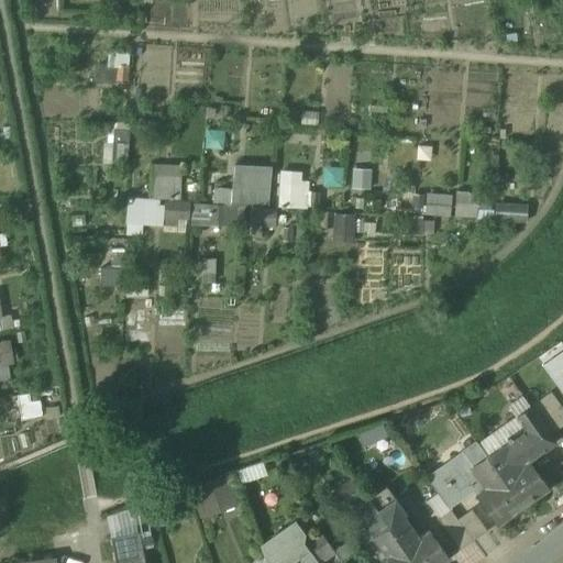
[(101,65),(100,79),(131,80),(132,52),(113,51),(113,65),(101,65)]
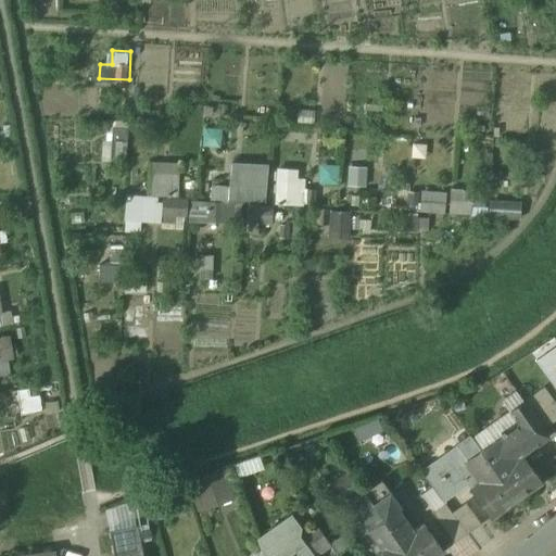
[(105,160),(129,160),(130,121),(114,119),(113,137),(105,137),(105,160)]
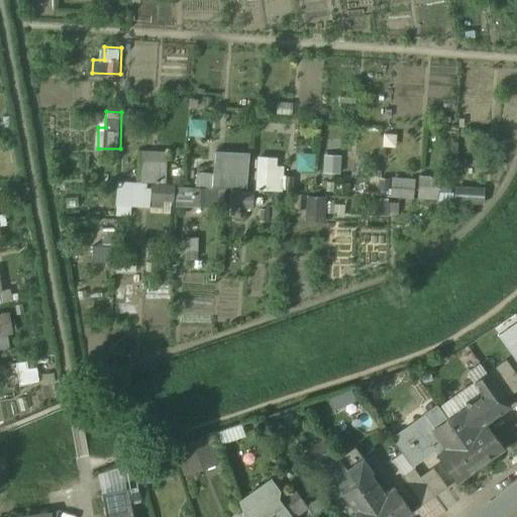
[(169,182),(169,149),(145,149),(145,181),(169,182)]
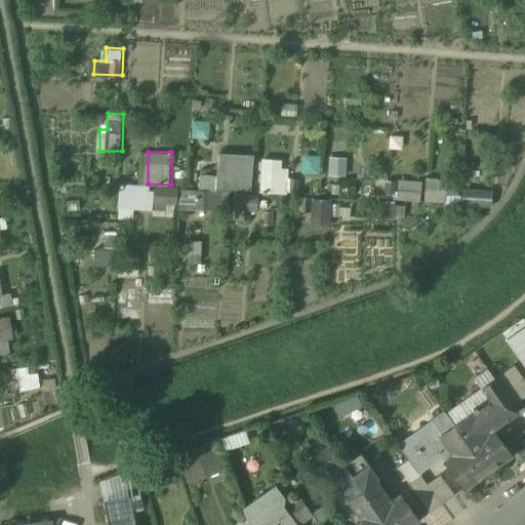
[(255,188),(256,153),(220,152),(220,173),(201,173),(201,154),(189,153),(189,187),(255,188)]
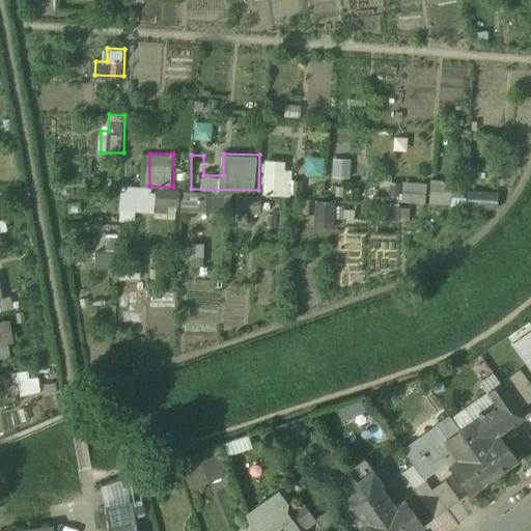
[(332,176),(352,176),(353,159),(333,158),(332,176)]
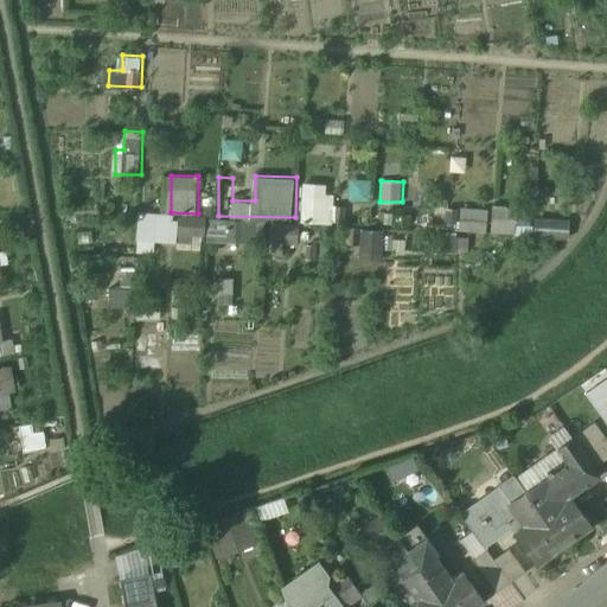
[(304,183),(304,223),(333,223),(333,183),(304,183)]
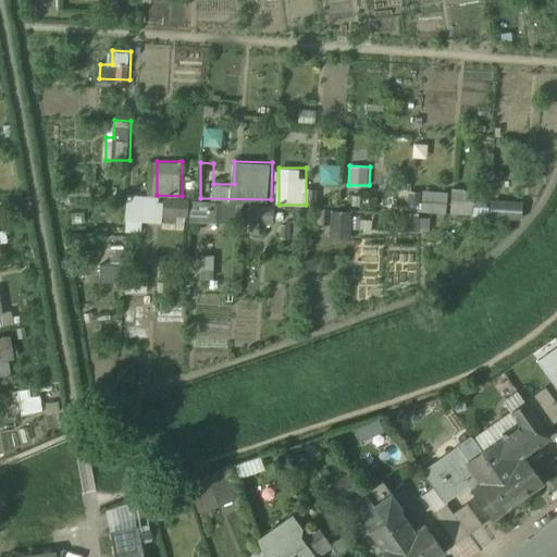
[(455,188),(454,213),(477,214),(478,189),(455,188)]
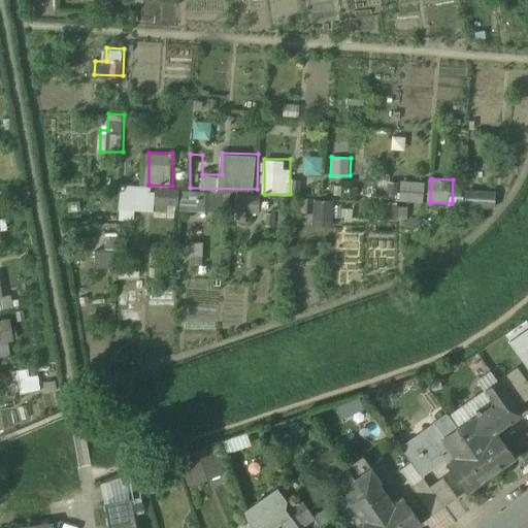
[(404,179),(402,200),(426,203),(428,183),(404,179)]
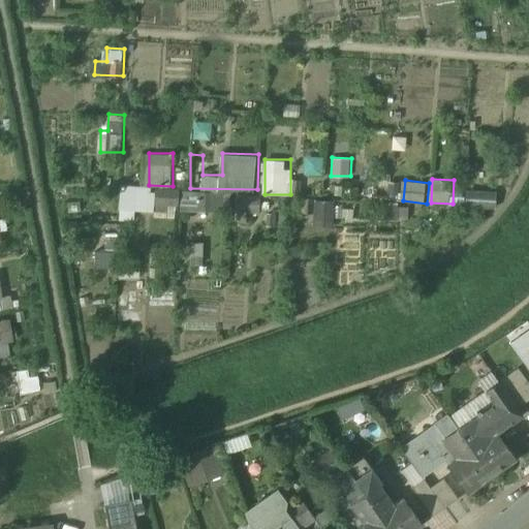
[(122,212),(157,213),(157,186),(123,186),(122,212)]
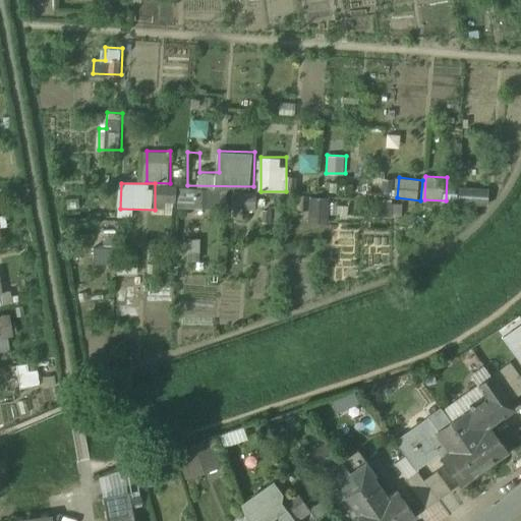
[(196,208),(198,188),(180,186),(178,205),(196,208)]
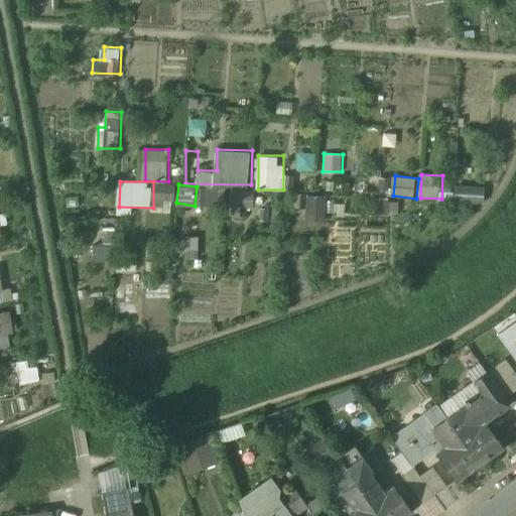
[(213,186),(197,187),(198,206),(214,206),(213,186)]
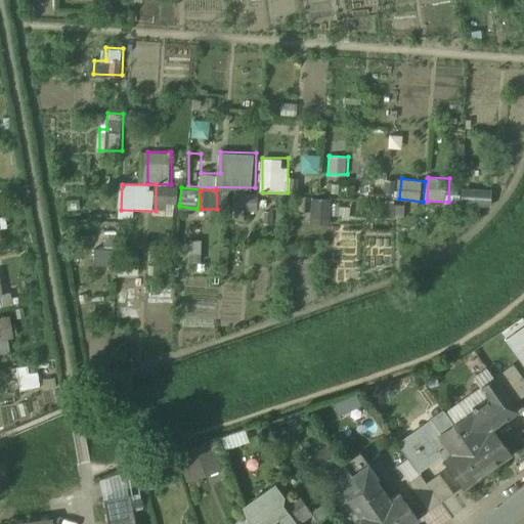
[(157,215),(177,214),(176,192),(156,193),(157,215)]
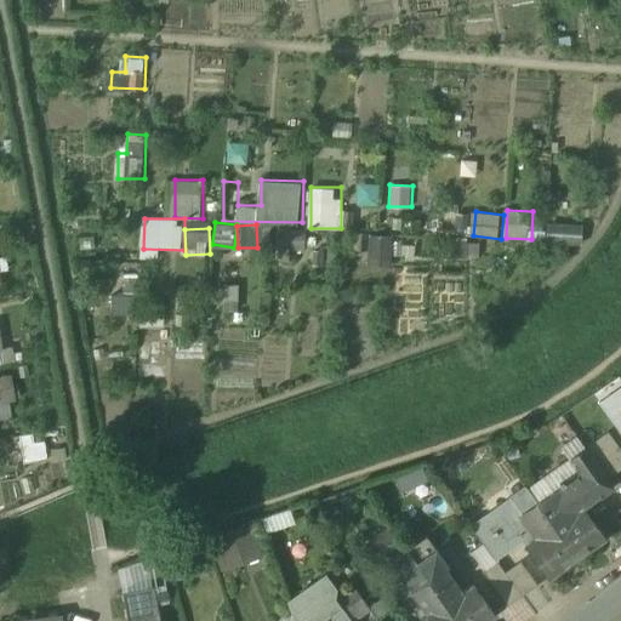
[(392,266),(393,234),(362,233),(360,249),(370,249),(369,265),(392,266)]
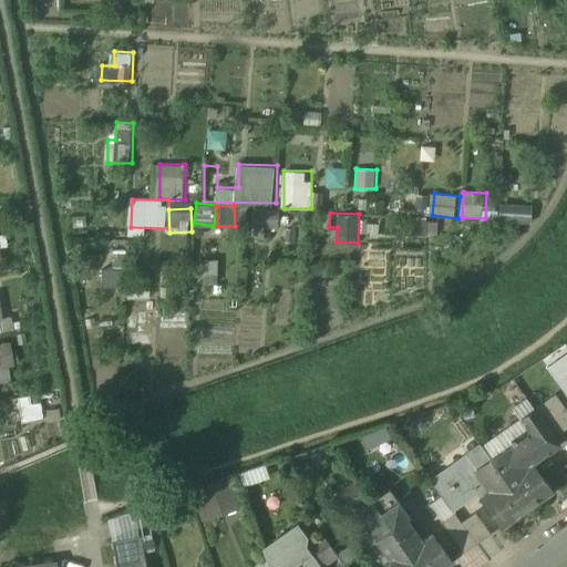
[(105,267),(104,286),(125,287),(126,268),(105,267)]
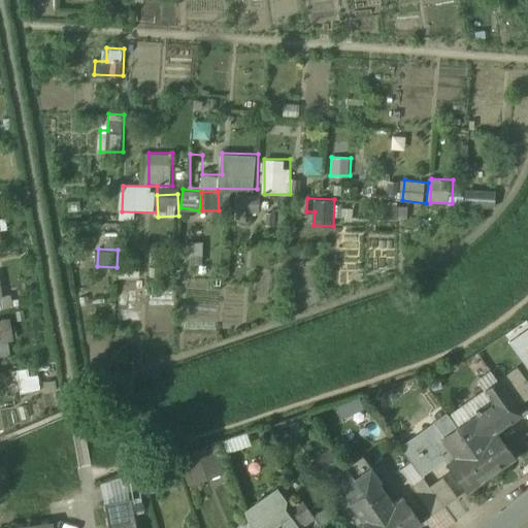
[(0,306),(13,306),(12,292),(5,293),(4,274),(0,274),(0,306)]
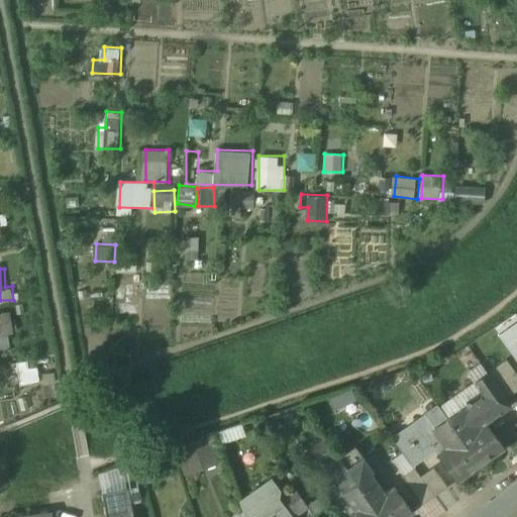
[(217,285),(215,307),(233,309),(235,287),(217,285)]
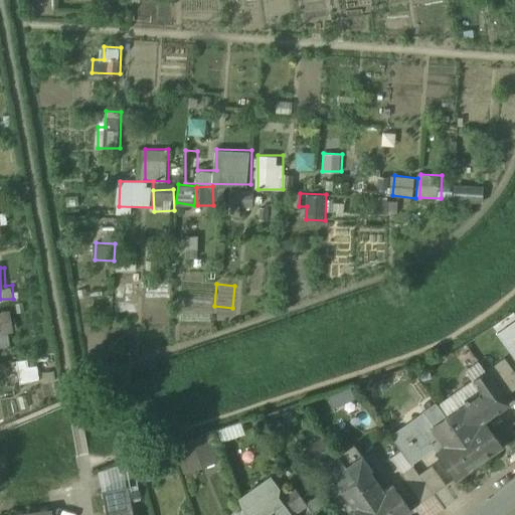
[(14,311),(0,311),(0,333),(15,333),(14,311)]
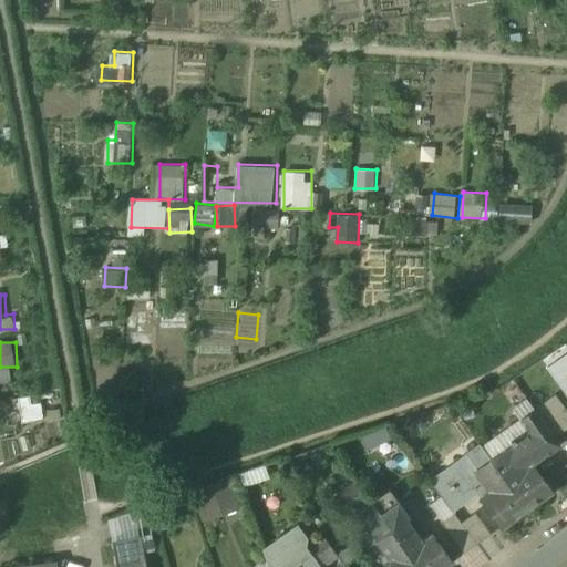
[(566,369),(554,379),(566,397),(566,369)]
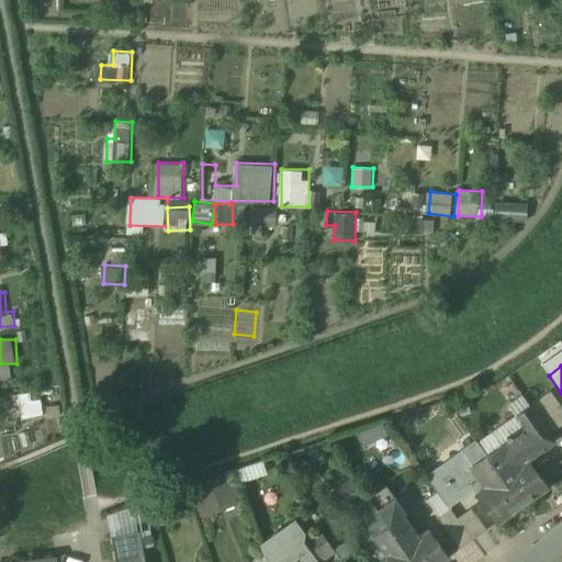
[(23,417),(46,413),(42,390),(19,394),(23,417)]
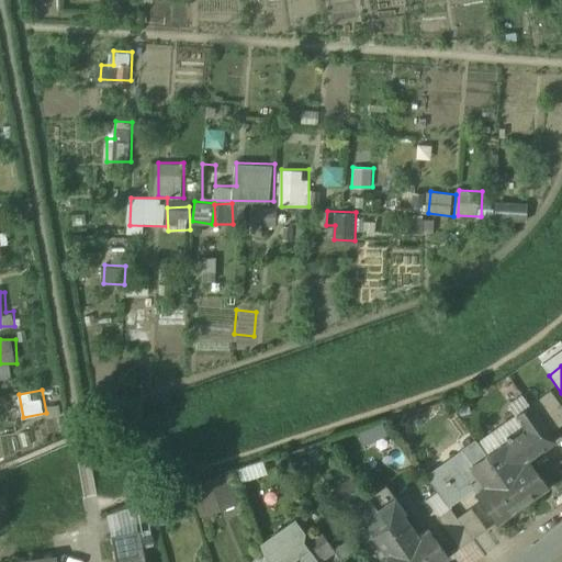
[(561,426),(561,411),(549,393),(529,407),(549,436),(561,426)]
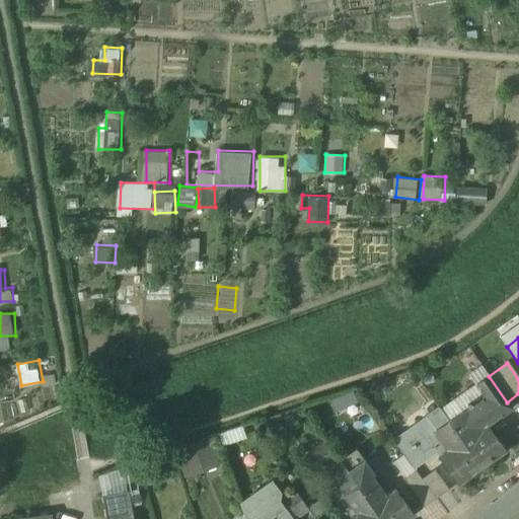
[(484,396),(448,421),(462,441),(486,425),(487,426),(512,409),(507,402),(489,376),(475,385),(484,396)]
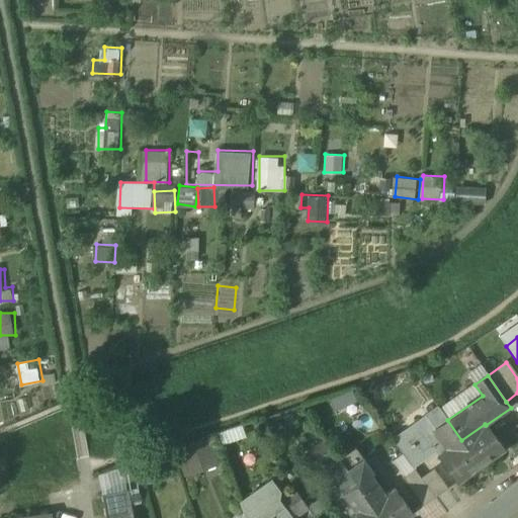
[(440,410),(395,442),(412,466),(435,451),(439,456),(461,440),(447,420),(440,410)]
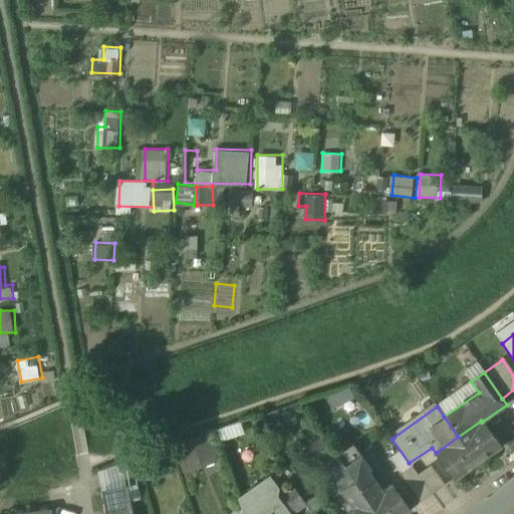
[(481,421),(458,437),(476,462),(499,446),(482,422),(481,421)]
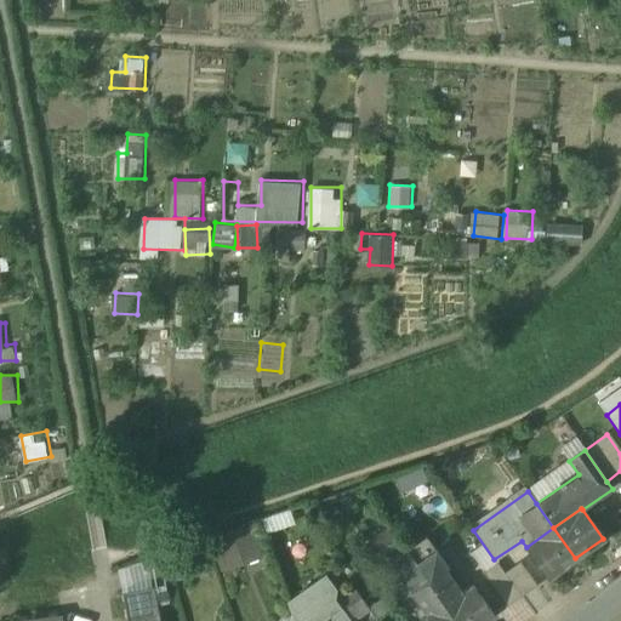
[(227,564),(260,557),(252,522),(220,529),(227,564)]
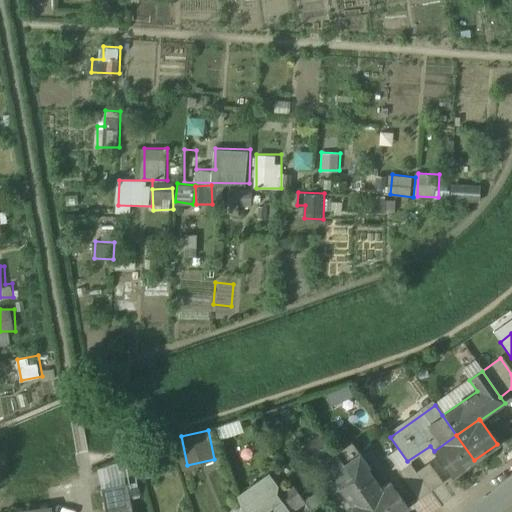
[(474,460),(456,435),(434,451),(451,476),(474,460)]
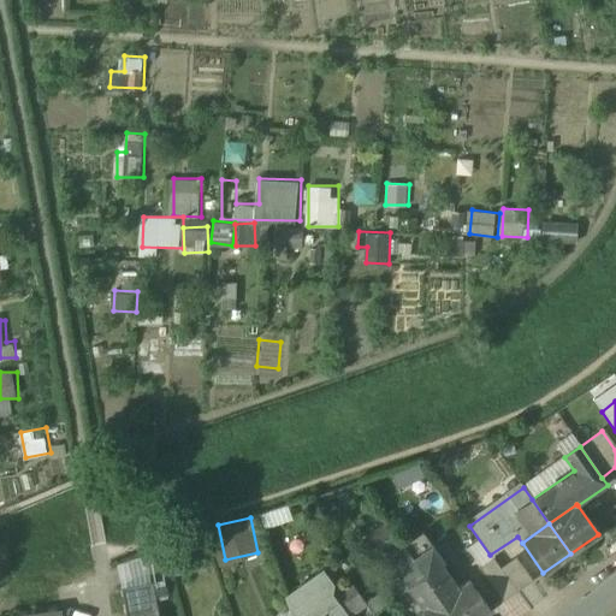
[(412,560),(394,534),(379,545),(426,611),(440,600),(424,576),(412,560)]
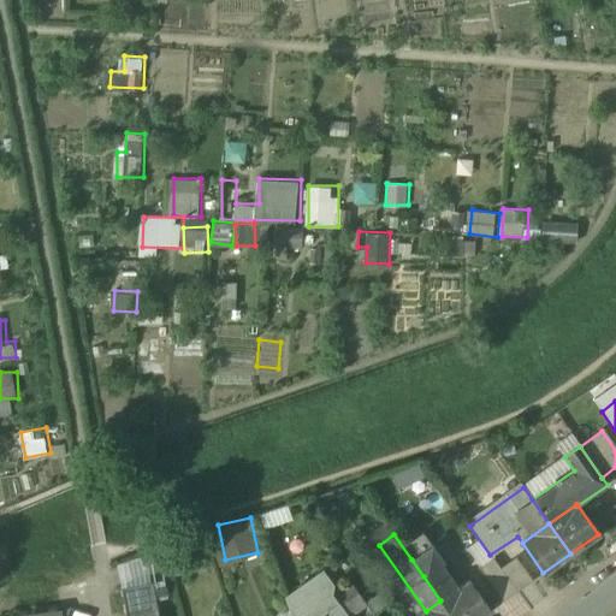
[(431,545),(412,560),(424,576),(440,564),(444,562),(431,545)]
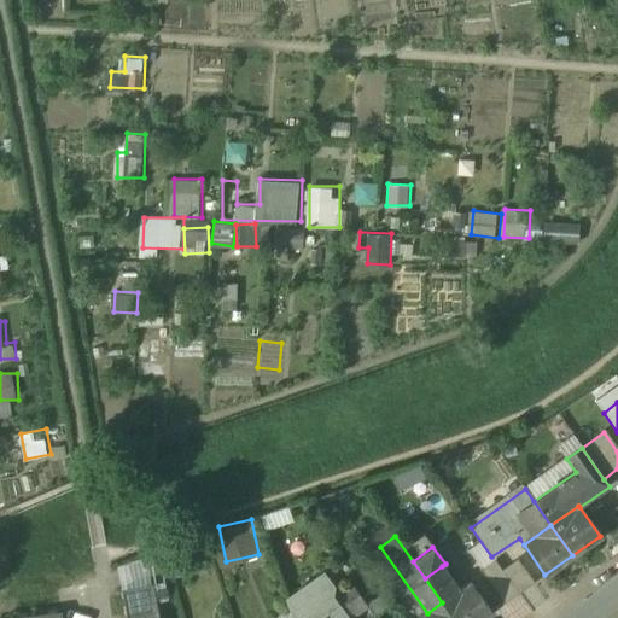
[(534,582),(517,559),(501,570),(518,594),(534,582)]
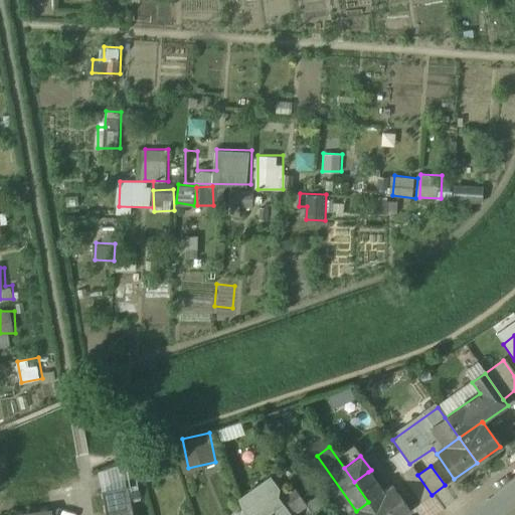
[(417,475),(411,467),(400,476),(420,503),(432,495),(417,475)]
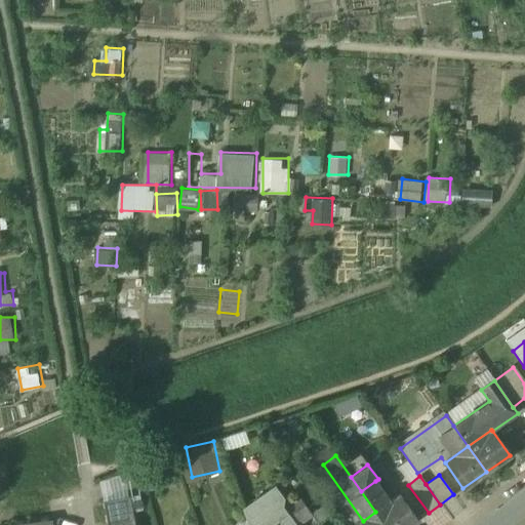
[(375,481),(361,491),(375,512),(390,502),(375,481)]
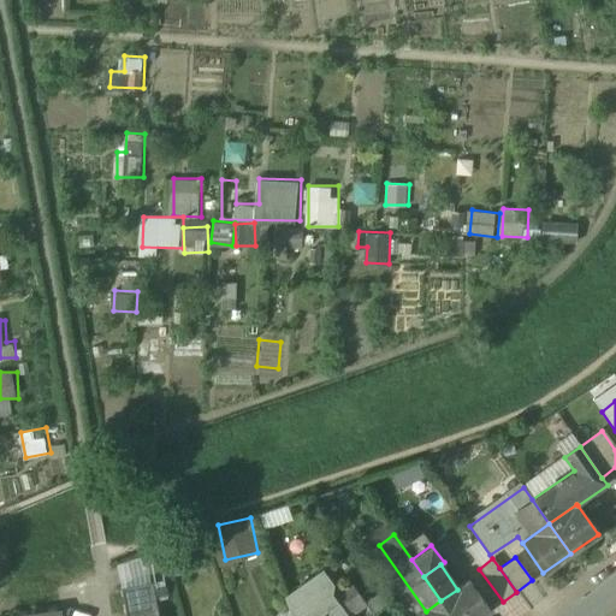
[(330,585),(321,572),(284,598),(288,609),(292,615),(344,615),(329,594),(330,585)]
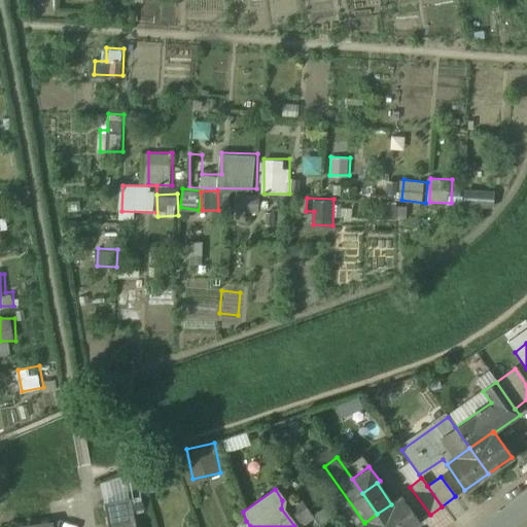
[(48,496),(14,505),(16,522),(50,518),(48,496)]
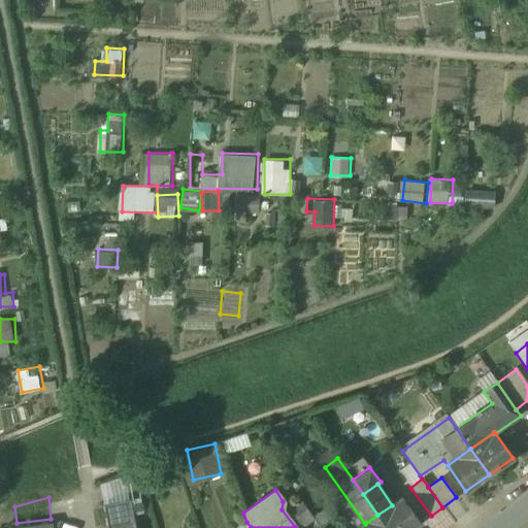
[(413,527),(420,523),(402,498),(392,505),(377,515),(387,527),(413,527)]
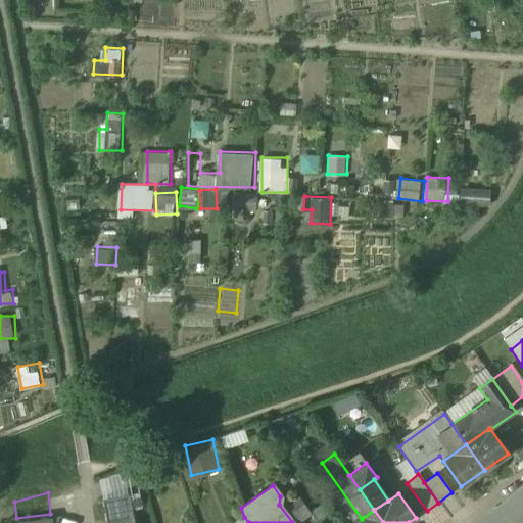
[(134,522),(129,495),(102,501),(106,522),(134,522)]
